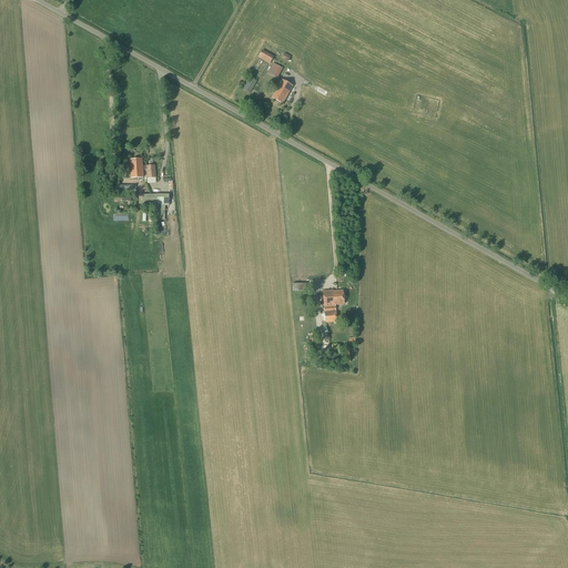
[(261,51),(257,58),(269,64),(273,58),(261,51)]
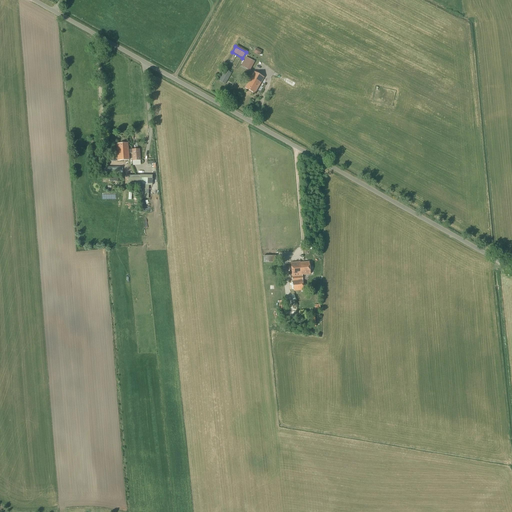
[(245,56),(240,65),(250,71),(255,62),(245,56)]
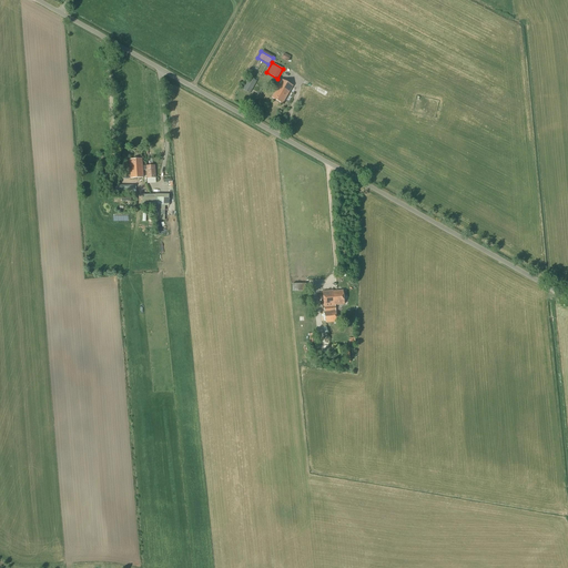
[(250,93),(257,81),(249,77),(242,89),(250,93)]
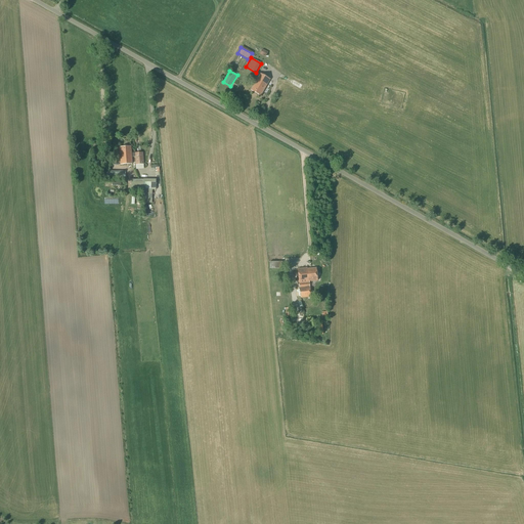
[(260,96),(269,80),(260,74),(251,91),(260,96)]
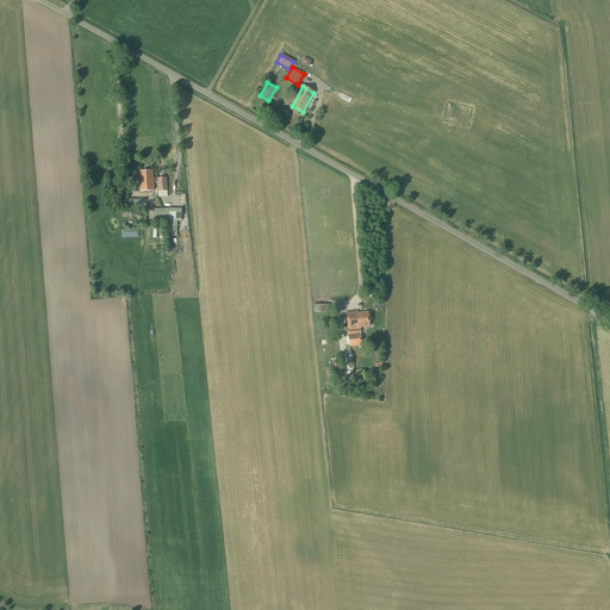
[(153,179),(153,170),(139,172),(141,192),(154,191),(154,184),(157,184),(159,192),(167,192),(166,178),(153,179)]
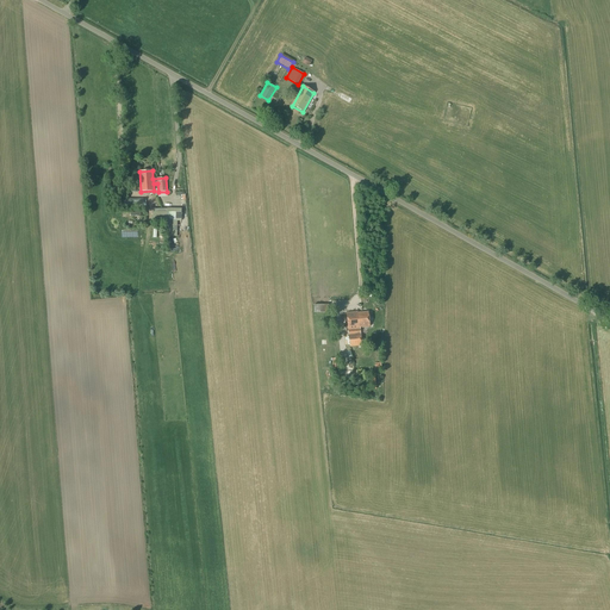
[(119,187),(119,185),(116,185),(116,187),(110,187),(110,194),(119,194),(119,187)]
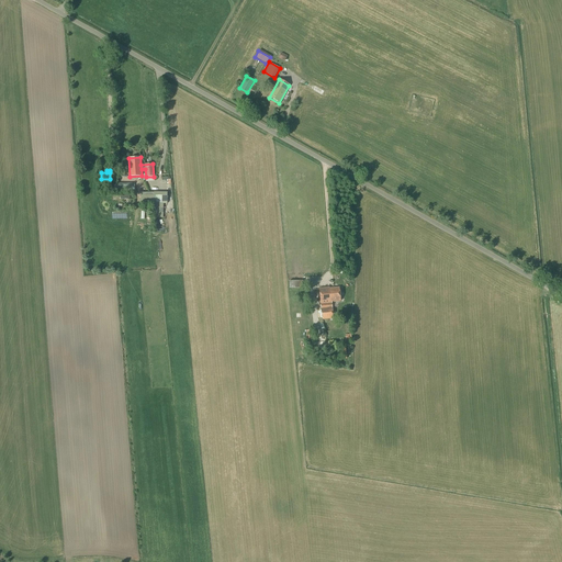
[(149,193),(141,192),(141,204),(149,204),(149,193)]
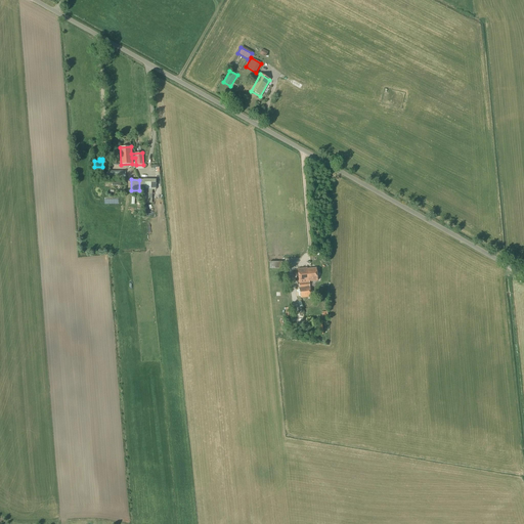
[(151,190),(151,184),(151,180),(144,180),(139,180),(139,190),(143,190),(143,194),(151,194),(151,190)]
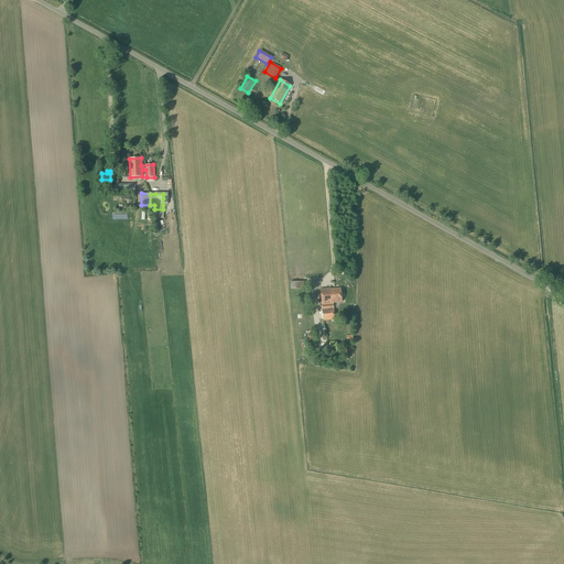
[(333,304),(333,303),(342,302),(340,289),(321,291),(323,305),(322,305),(323,310),(322,310),(324,321),(335,320),(334,308),(333,304)]
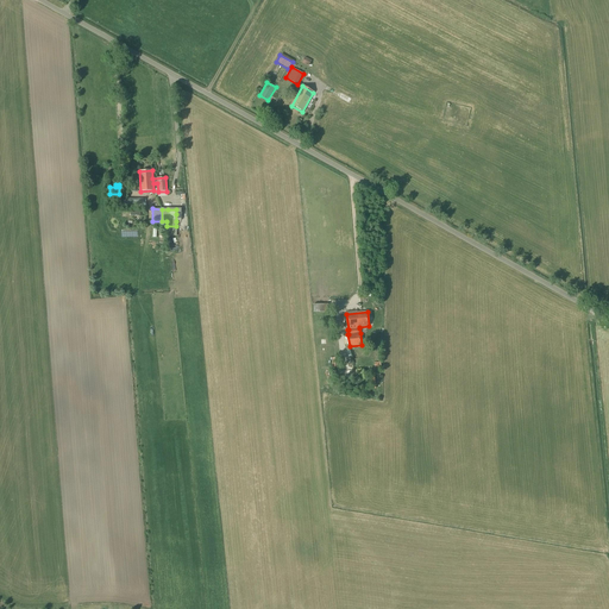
[(363,370),(353,370),(353,380),(357,380),(357,381),(363,381),(363,370)]
